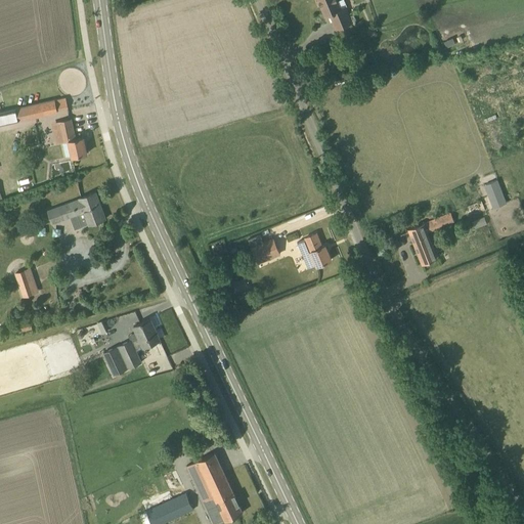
[(330,14),(337,29),(351,23),(345,7),(340,9),(336,0),(318,0),(325,15),(330,14)]
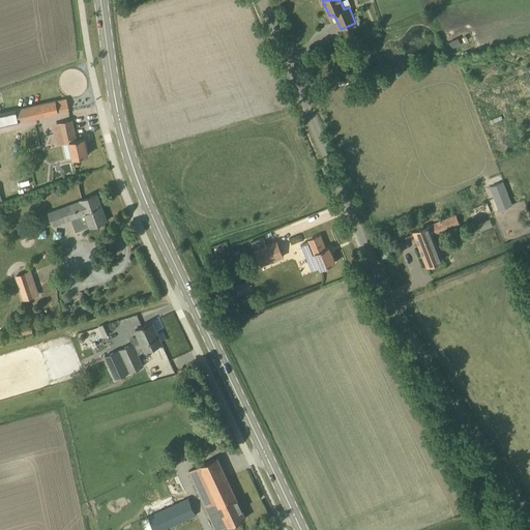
[(448,41),(451,48),(460,43),(457,37),(448,41)]
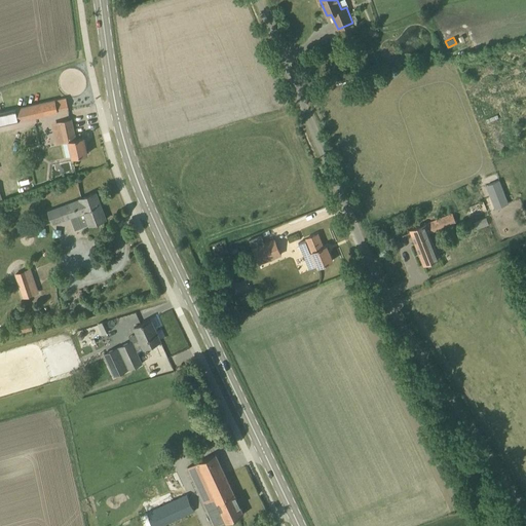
[(55,101),(58,111),(59,111),(68,108),(66,98),(55,100),(55,101)]
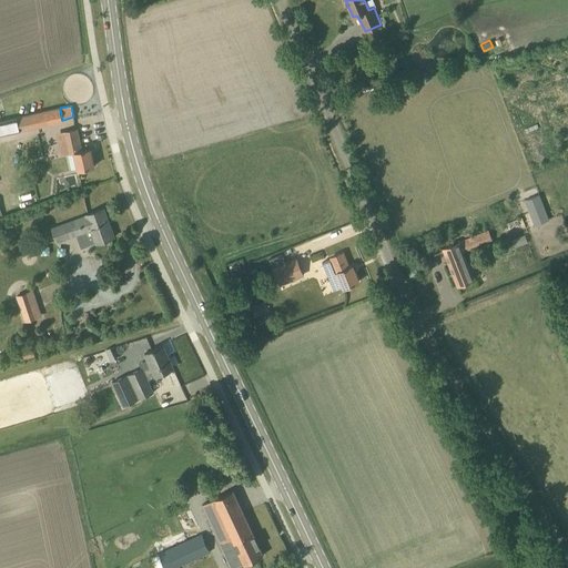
[(36,113),(38,127),(50,123),(48,111),(36,113)]
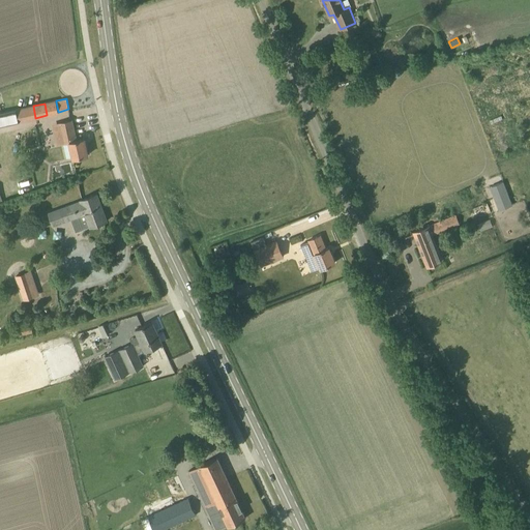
[(2,125),(19,122),(17,110),(0,113),(0,125),(2,125)]
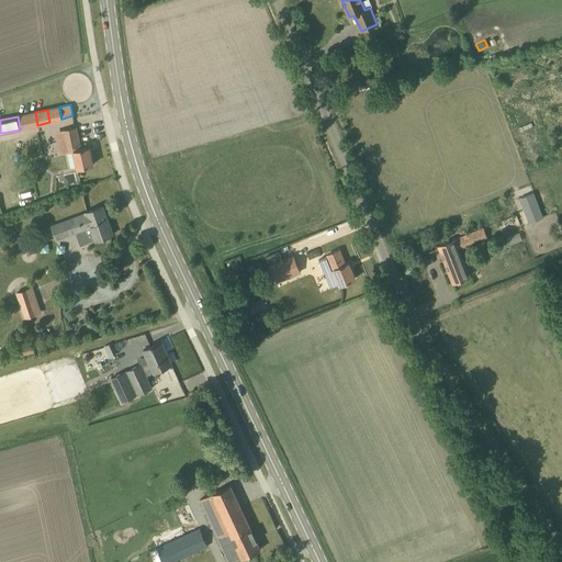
[(64,131),(69,152),(74,150),(77,168),(93,165),(89,147),(80,149),(76,127),(64,131)]
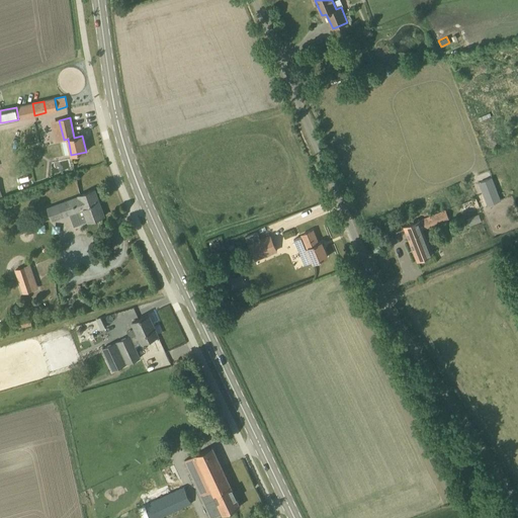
[(480,182),(489,205),(500,201),(491,178),(480,182)]
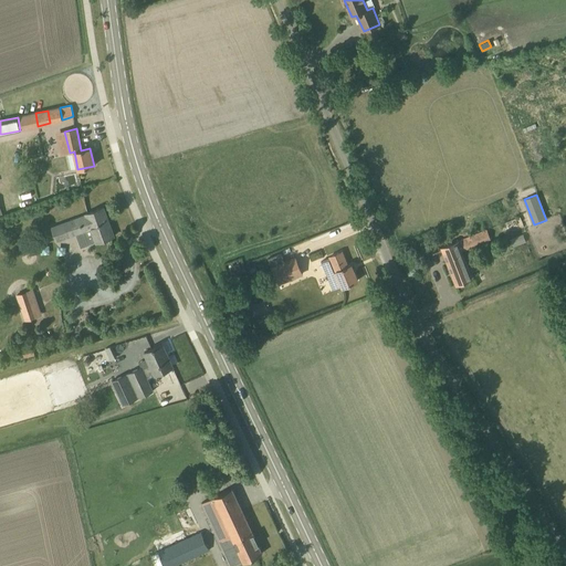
[(80,249),(96,242),(114,237),(114,236),(112,237),(106,221),(108,220),(103,208),(85,213),(86,215),(51,228),(56,241),(74,234),(80,249)]
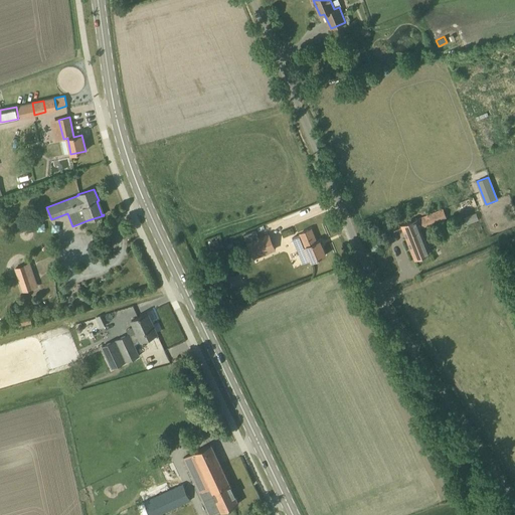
[(401,225),(414,260),(430,253),(419,227),(445,218),(441,209),(401,225)]
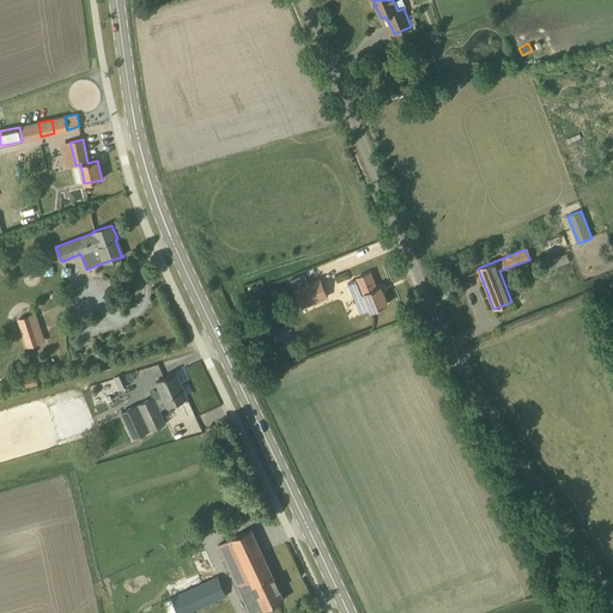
[(566,254),(552,259),(554,266),(569,262),(566,254)]
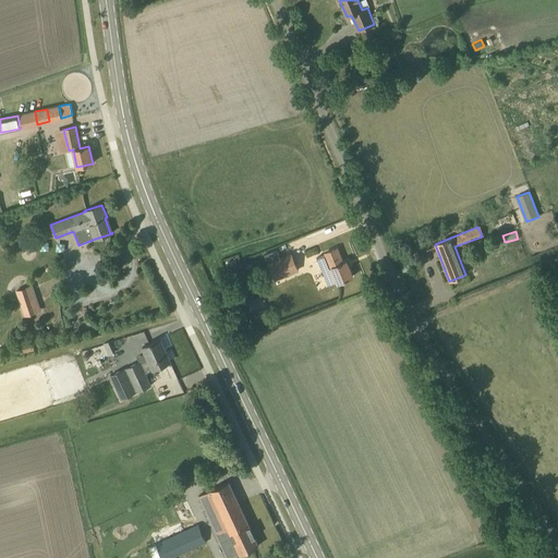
[(325,253),(325,254),(317,257),(326,278),(334,275),(337,282),(353,276),(347,261),(342,262),(337,247),(325,253)]
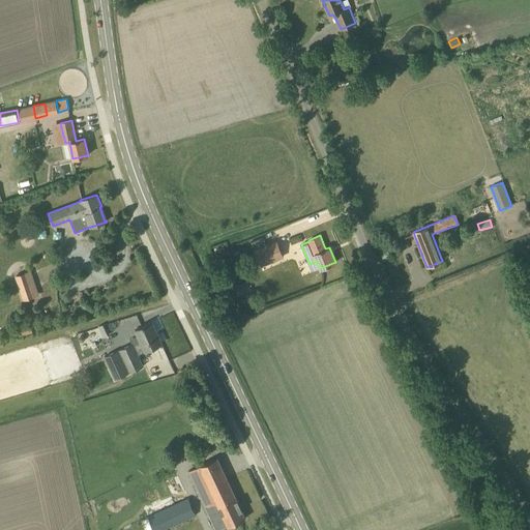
[(276,241),(255,251),(260,263),(283,254),(276,241)]
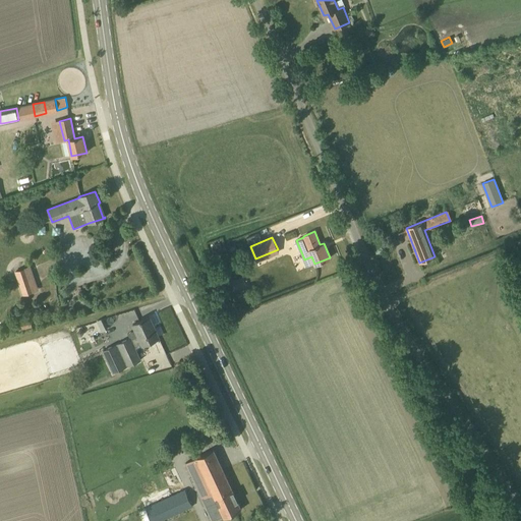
[(223,251),(221,244),(214,246),(217,254),(223,251)]
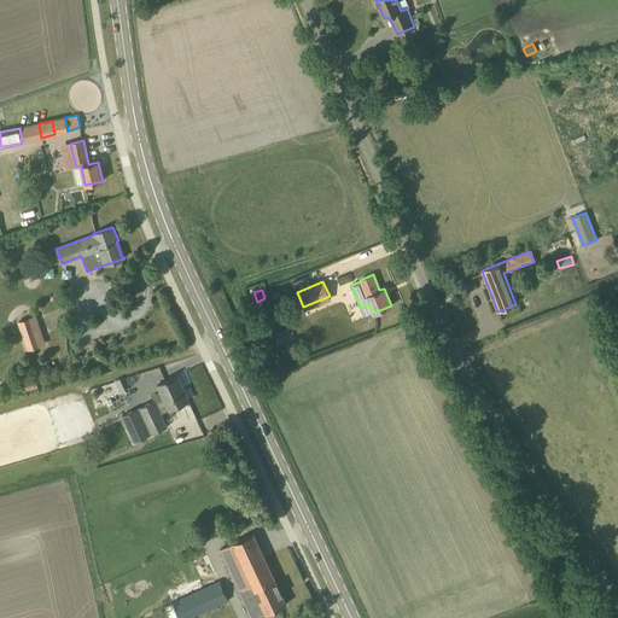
[(17,321),(27,350),(42,345),(33,316),(17,321)]
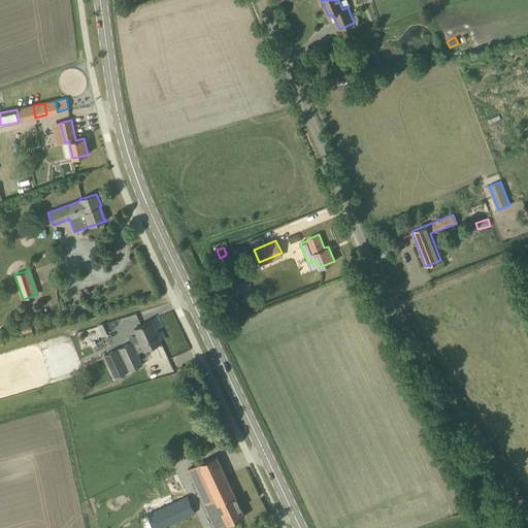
[(248,281),(234,285),(237,294),(251,290),(248,281)]
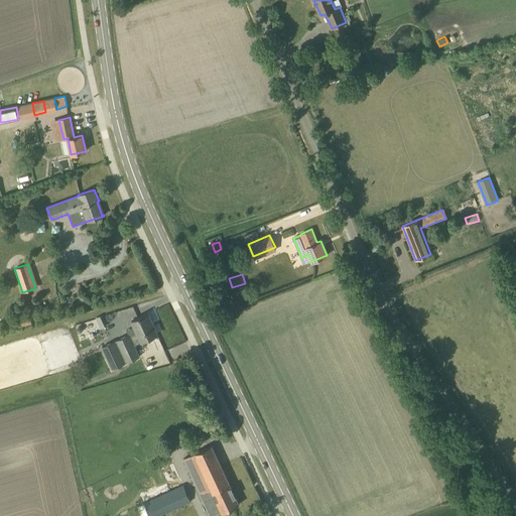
[(141,342),(157,335),(153,326),(152,326),(150,323),(151,321),(147,313),(131,320),(134,327),(126,331),(129,335),(102,347),(112,369),(139,357),(134,345),(141,342)]
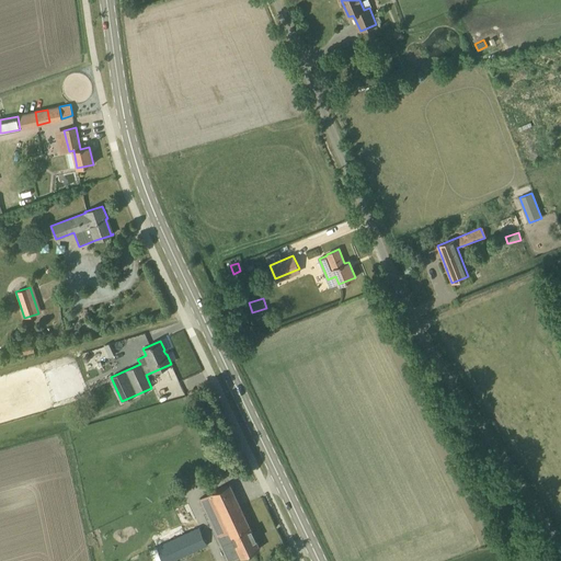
[(107,356),(114,354),(110,342),(103,344),(107,356)]
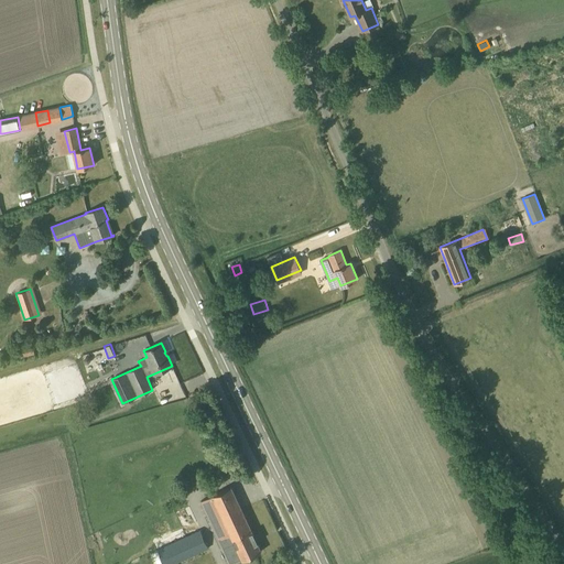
[(105,348),(97,350),(99,358),(107,356),(105,348)]
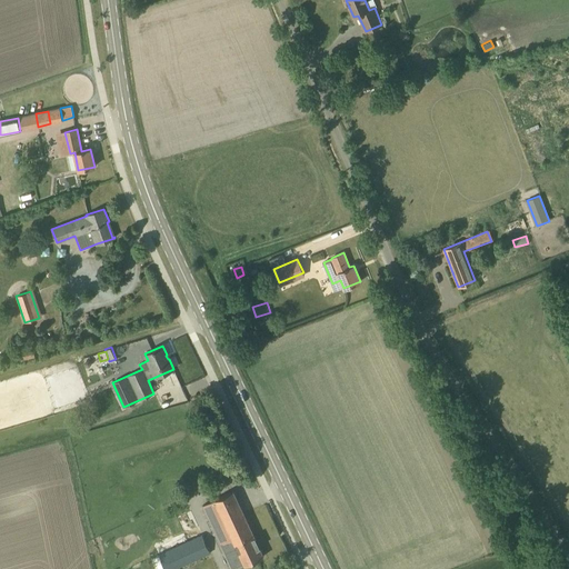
[(205,505),(220,537),(222,542),(221,543),(225,552),(236,547),(245,565),(263,556),(233,491),(205,505)]
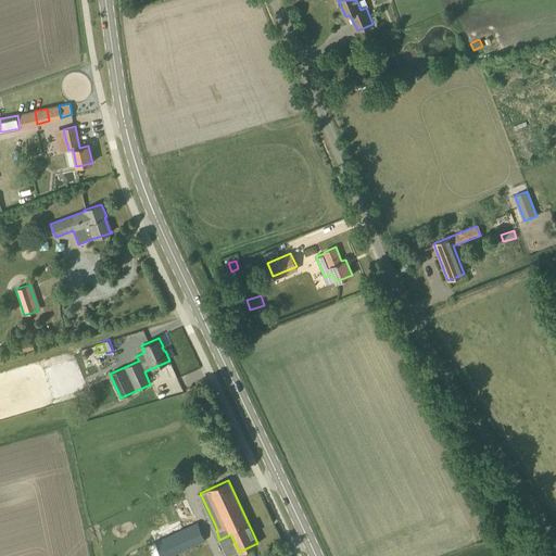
[(161,555),(171,555),(205,540),(186,500),(173,505),(184,529),(155,542),(161,555)]
